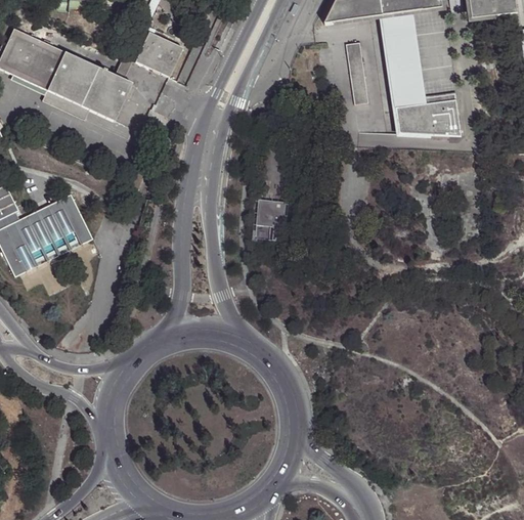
[(131,57),(158,0),(148,0),(125,54),(131,57)]
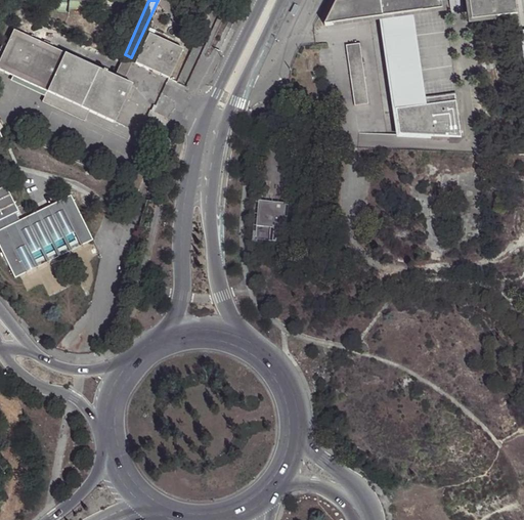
[(516,8),(514,0),(335,0),(325,22),(383,12),(411,8),(440,3),(439,0),(468,0),(470,15),(516,8)]
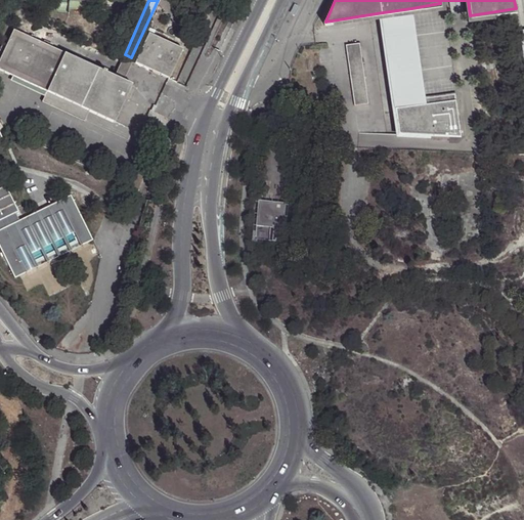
[(411,8),(383,12),(396,107),(425,102),(424,96),(411,8)]
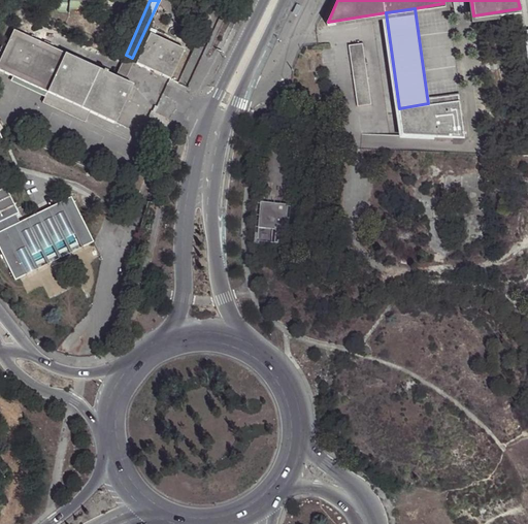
[(0,66),(47,89),(66,52),(14,26),(0,56),(0,66)]
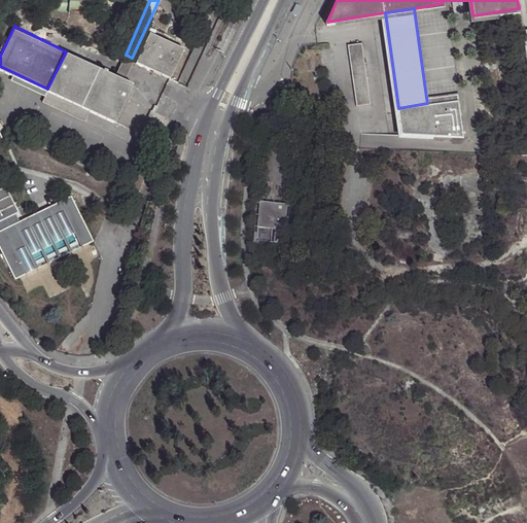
[(150,31),(137,61),(171,76),(184,46),(150,31)]
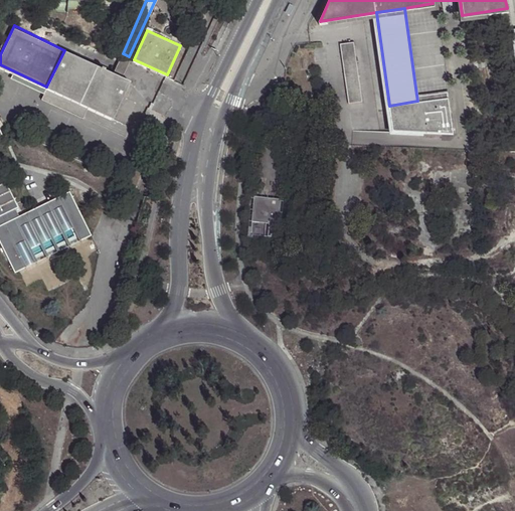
[(355,39),(341,41),(350,102),(364,99),(355,39)]
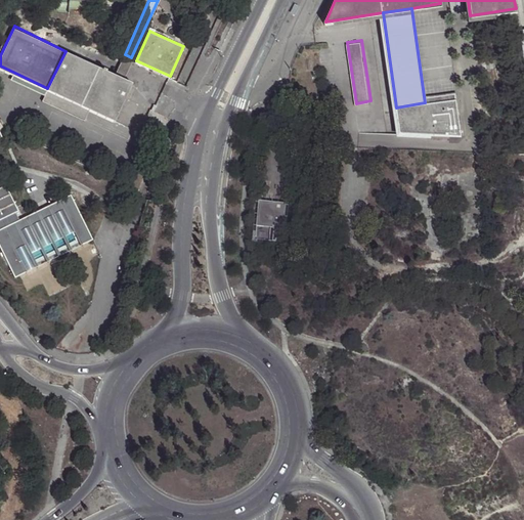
[(132,81),(124,78),(116,75),(66,51),(47,88),(89,106),(115,119),(132,81)]
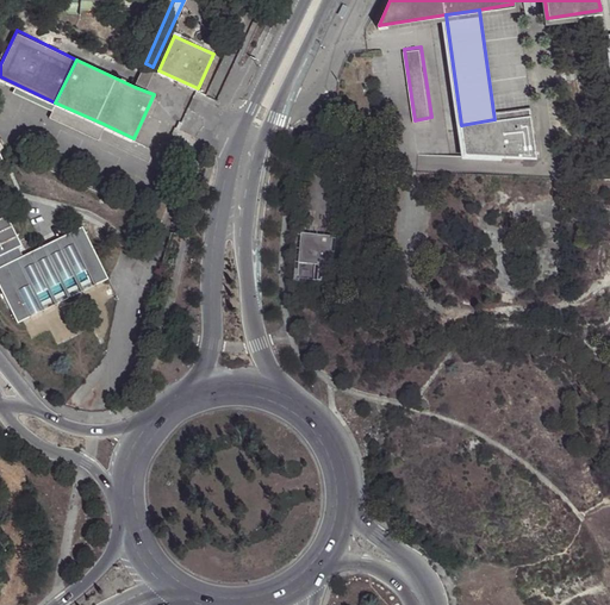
[(155,69),(153,67),(145,63),(142,62),(135,87),(144,91),(155,69)]
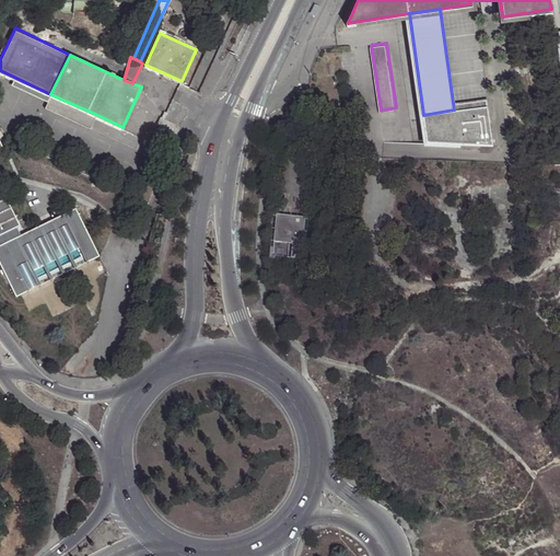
[(90,125),(95,114),(50,94),(45,104),(90,125)]
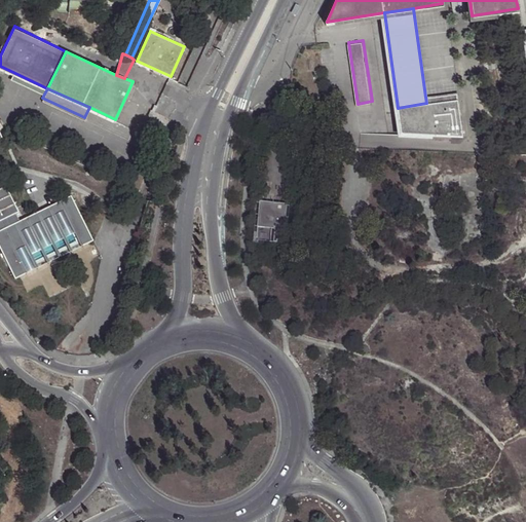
[(426,103),(398,108),(402,132),(464,135),(457,91),(425,97),(426,103)]
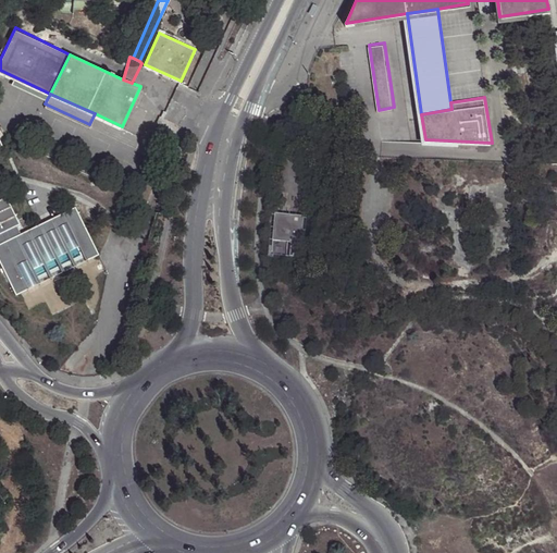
[(0,232),(1,232),(16,224),(20,223),(2,187),(0,187),(0,232)]
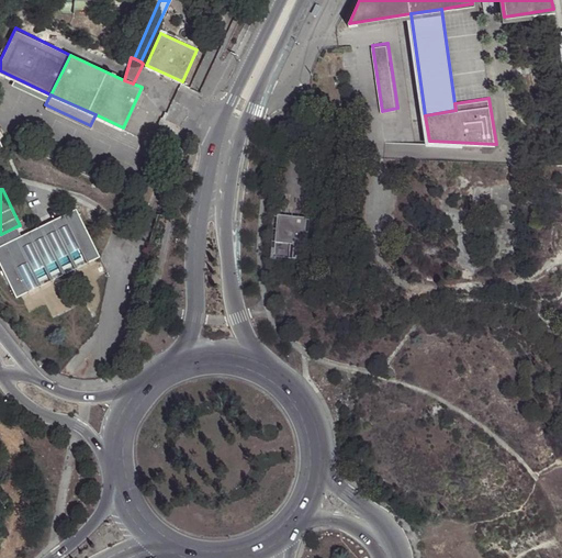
[(76,208),(21,235),(6,242),(0,244),(0,261),(17,296),(99,255),(76,208)]
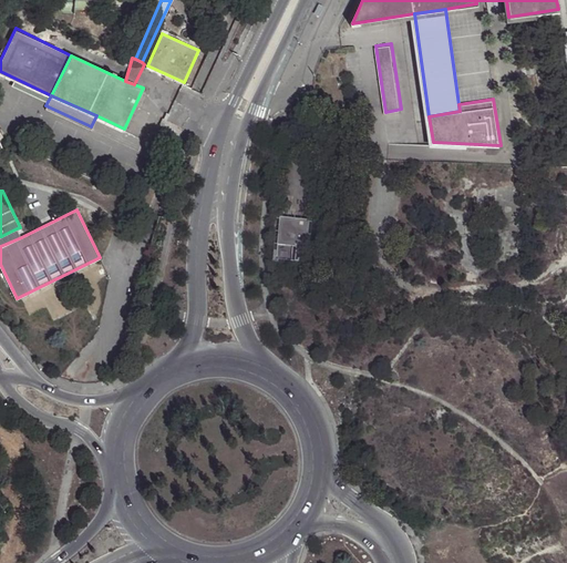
[(309,262),(311,218),(281,216),(279,259),(309,262)]
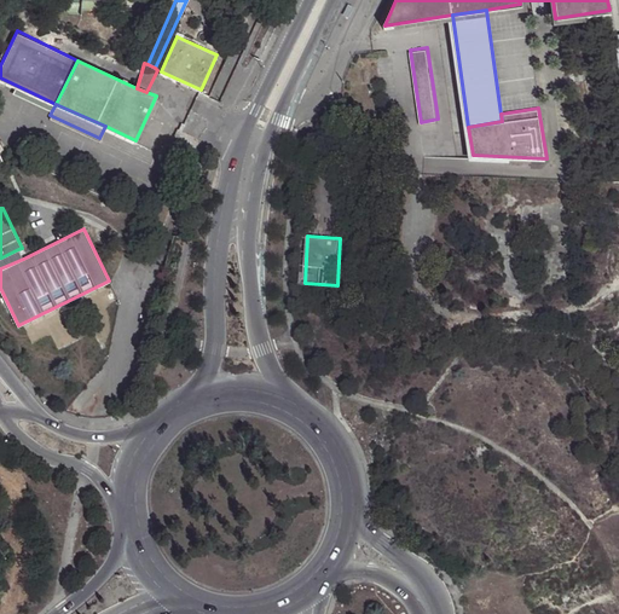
[(6,266),(23,259),(18,249),(1,258),(6,266)]
